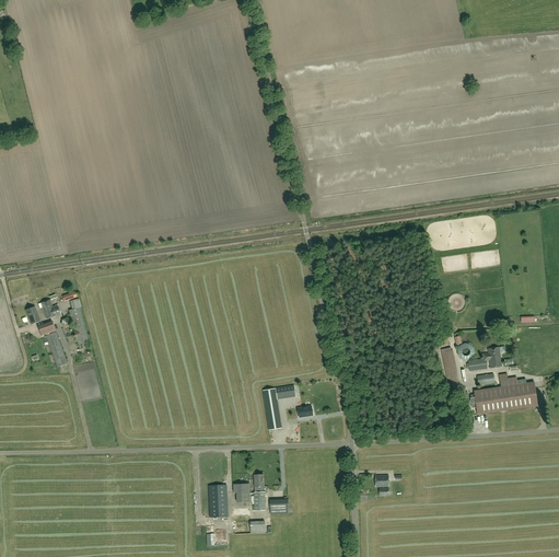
[(76,294),(73,289),(61,293),(63,299),(76,294)]
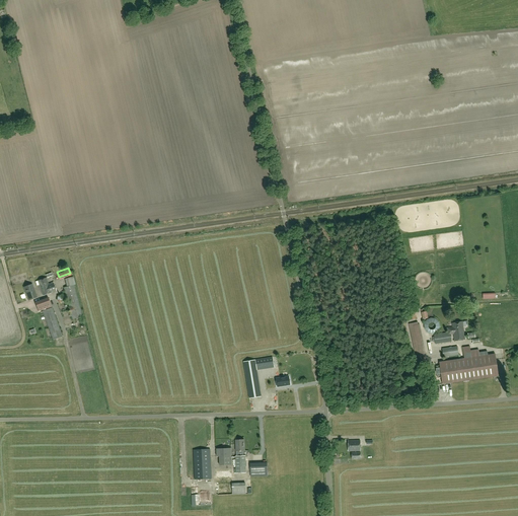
[(64,276),(65,284),(74,282),(72,274),(64,276)]
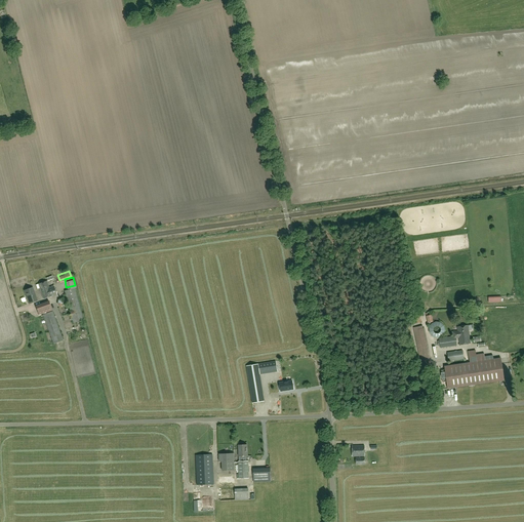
[(55,291),(52,283),(48,285),(45,278),(37,281),(42,296),(50,293),(55,291)]
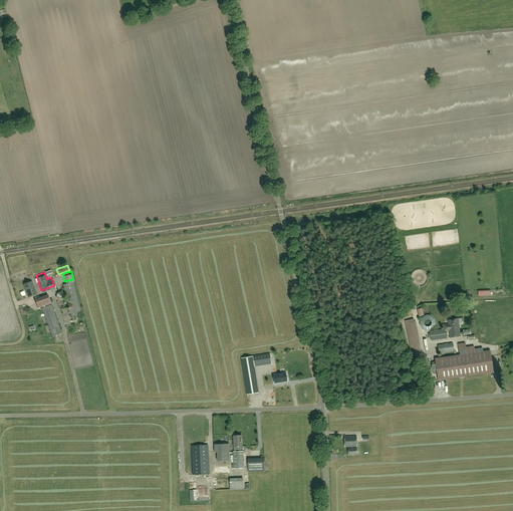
[(22,281),(27,295),(35,292),(30,278),(22,281)]
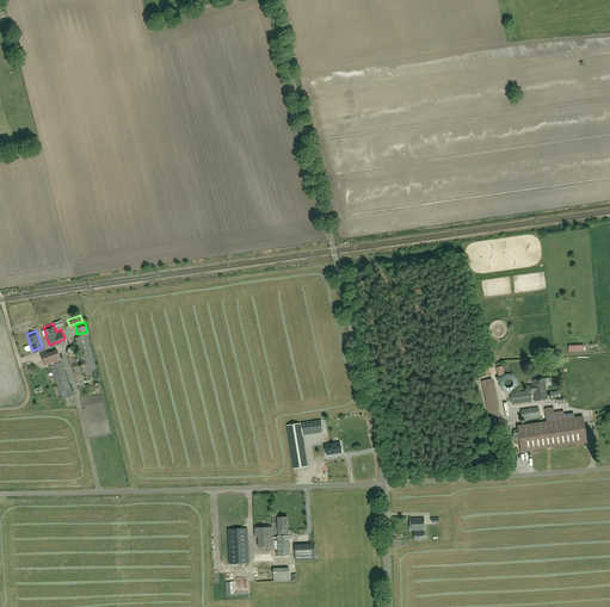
[(74,335),(84,373),(96,370),(85,333),(74,335)]
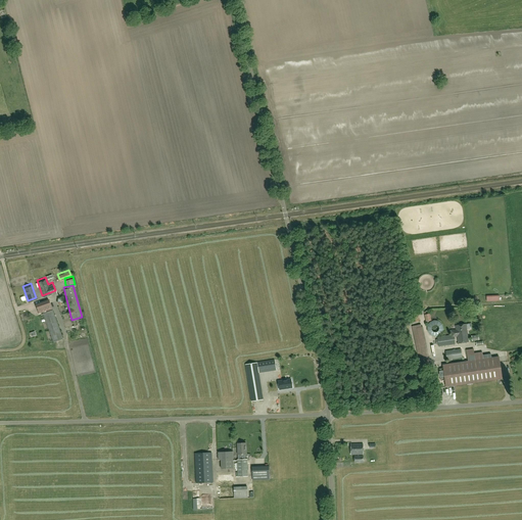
[(56,300),(59,303),(64,301),(64,297),(61,294),(56,295),(56,300)]
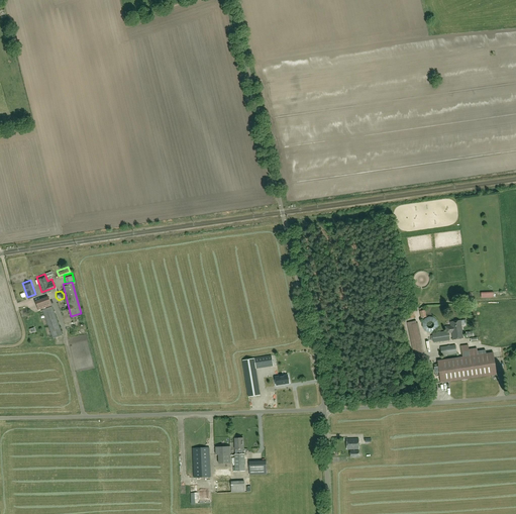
[(33,299),(37,308),(50,303),(46,294),(33,299)]
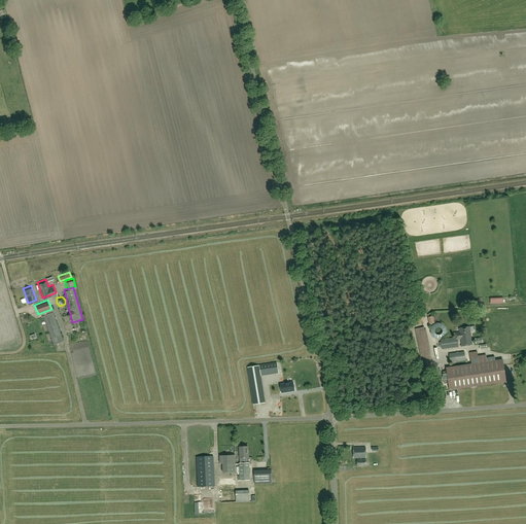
[(42,313),(53,342),(62,339),(51,310),(42,313)]
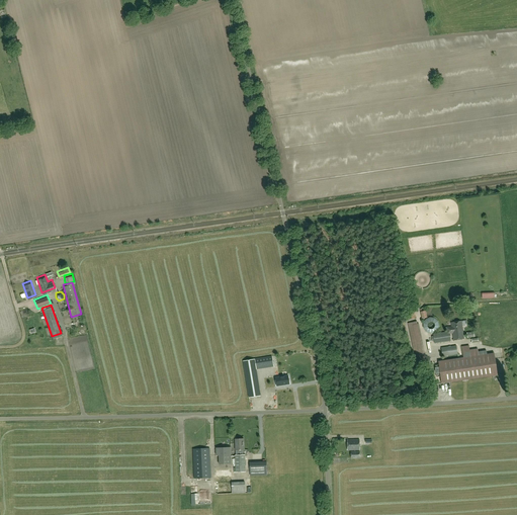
[(424,317),(422,321),(422,326),(424,329),(429,331),(433,330),(437,327),(438,323),(437,318),(433,316),(429,315),(424,317)]
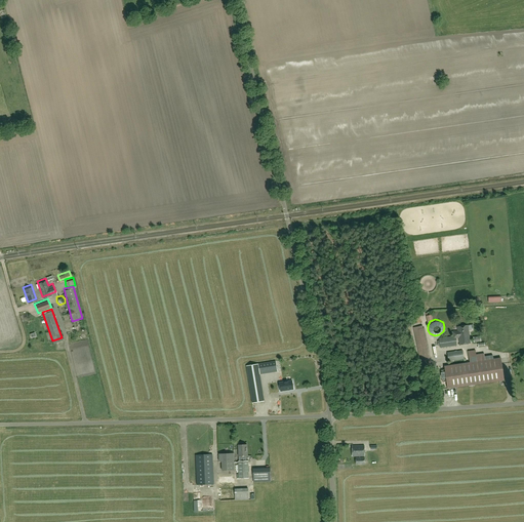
[(454,333),(454,334),(457,333),(458,342),(457,342),(457,343),(469,342),(467,322),(455,324),(456,328),(451,329),(452,333),(454,333)]
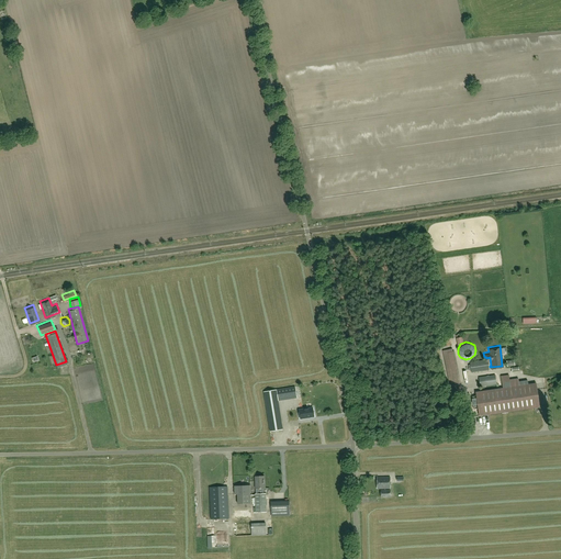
[(451,346),(441,347),(449,384),(455,383),(455,381),(460,380),(453,348),(451,348),(451,346)]
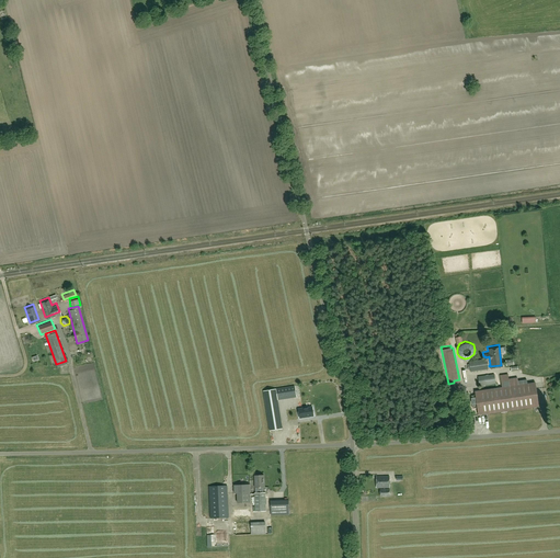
[(486,356),(483,356),(468,359),(469,369),(487,366),(486,357),(486,356)]
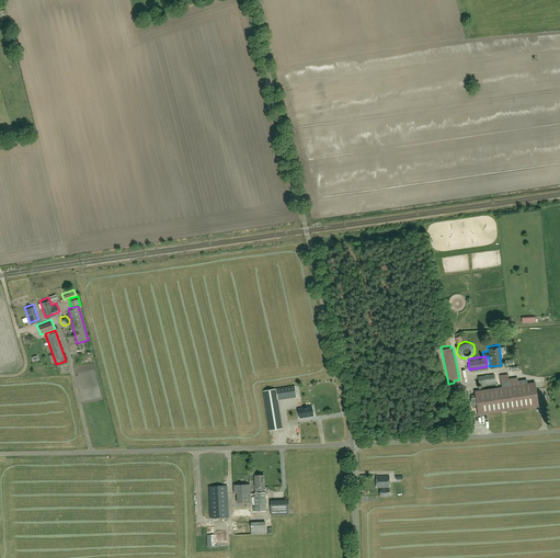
[(499,372),(501,385),(473,388),(477,412),(537,403),(534,379),(526,380),(525,377),(516,378),(516,375),(507,376),(507,371),(499,372)]
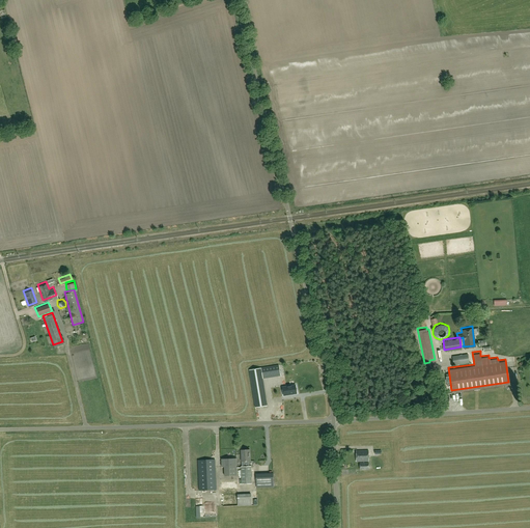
[(468,360),(467,352),(451,354),(452,362),(468,360)]
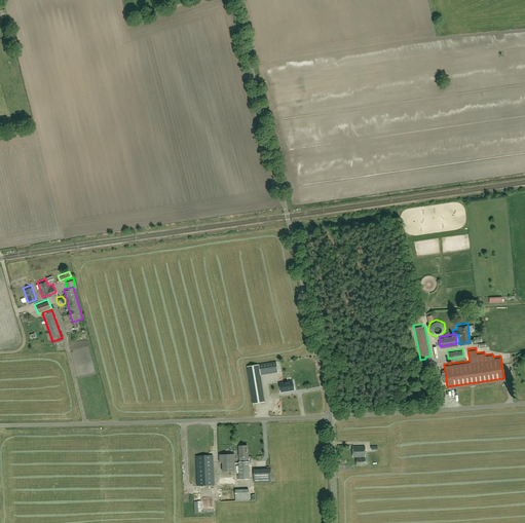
[(275,360),(258,362),(246,364),(252,401),(264,399),(259,372),(276,370),(275,360)]
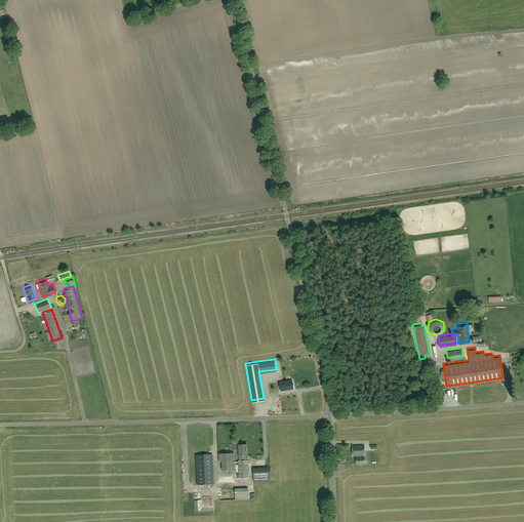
[(296,368),(298,376),(307,374),(304,366),(296,368)]
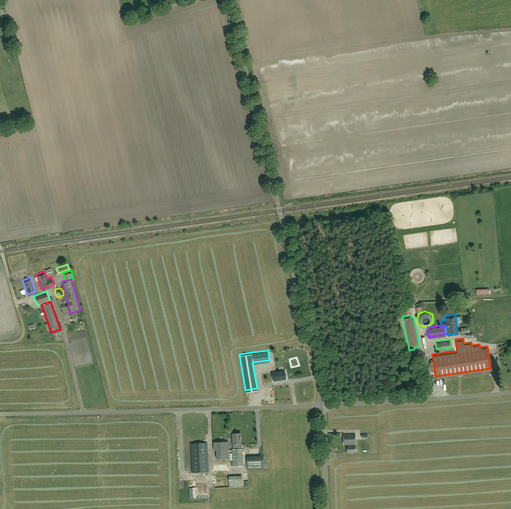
[(281,377),(285,377),(284,368),(271,370),(273,379),(278,378),(278,377),(281,377)]
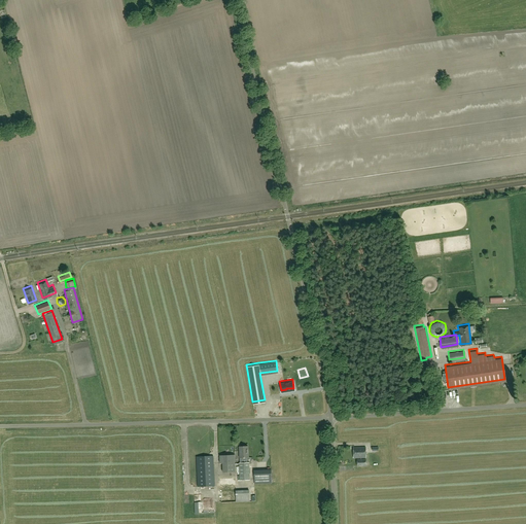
[(248,460),(246,460),(246,455),(247,455),(247,444),(238,445),(239,455),(239,460),(238,460),(239,478),(249,478),(248,460)]
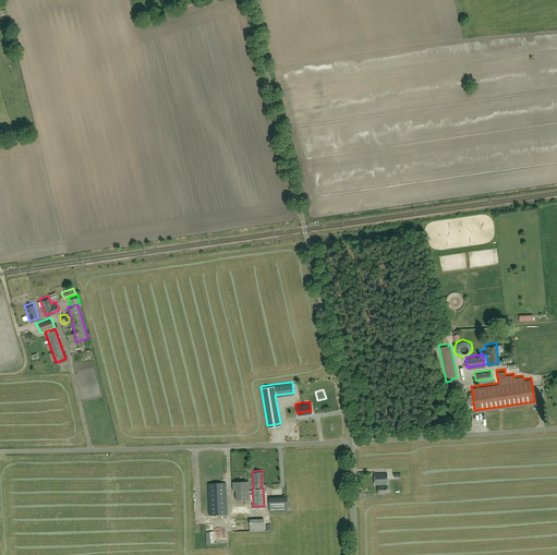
[(373,471),(373,483),(386,482),(386,471),(373,471)]
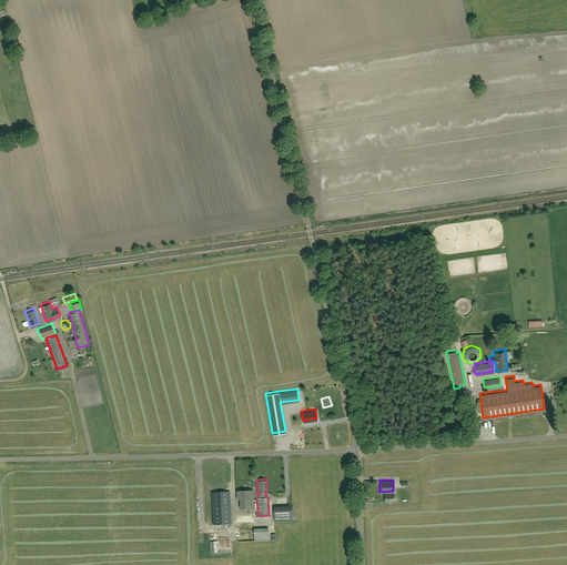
[(239,507),(252,506),(252,497),(252,488),(235,488),(236,497),(239,497),(239,507)]
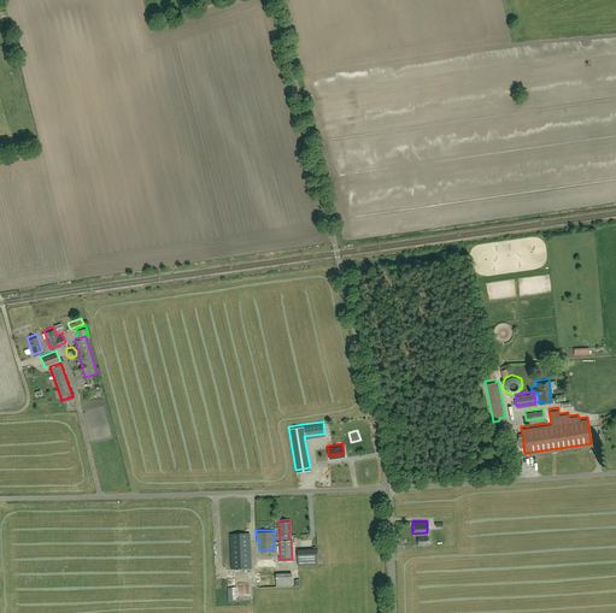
[(244,531),(228,531),(230,566),(250,565),(248,531),(244,531)]
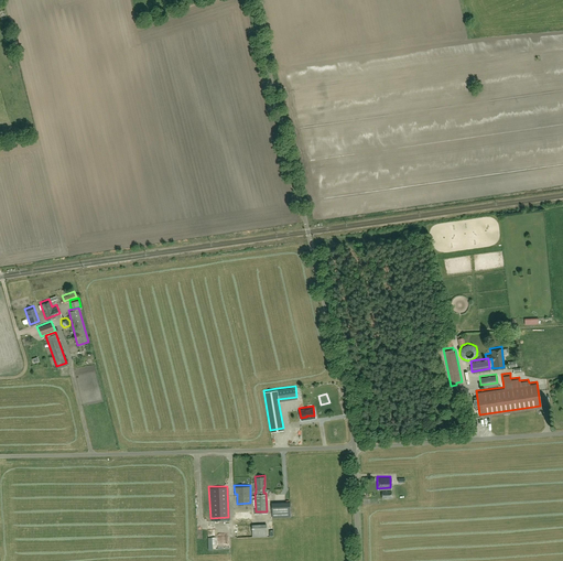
[(271,500),(271,515),(289,515),(289,500),(271,500)]
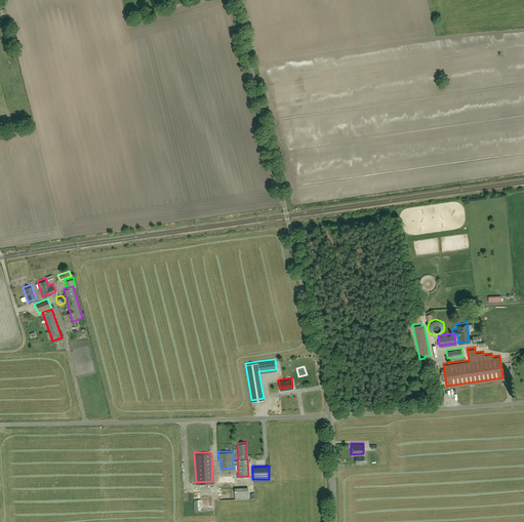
[(233,472),(217,472),(217,474),(218,498),(234,497),(233,486),(233,474),(233,472)]
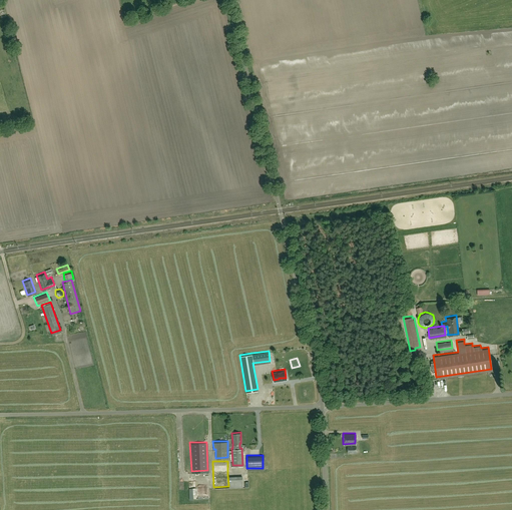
[(241,474),(227,475),(228,486),(241,486),(241,485),(241,474)]
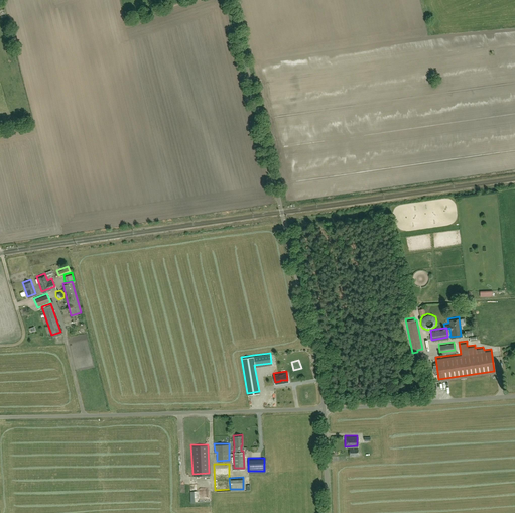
All buildings are outlined.
